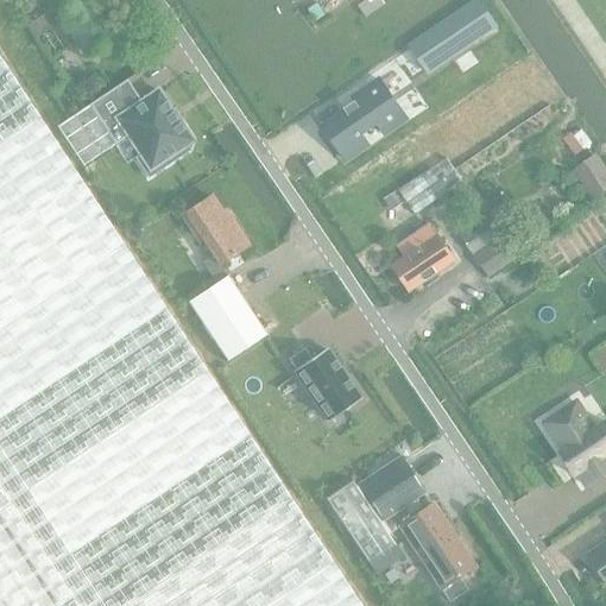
[(24,0),(19,4),(25,12),(39,2),(37,0),(24,0)]
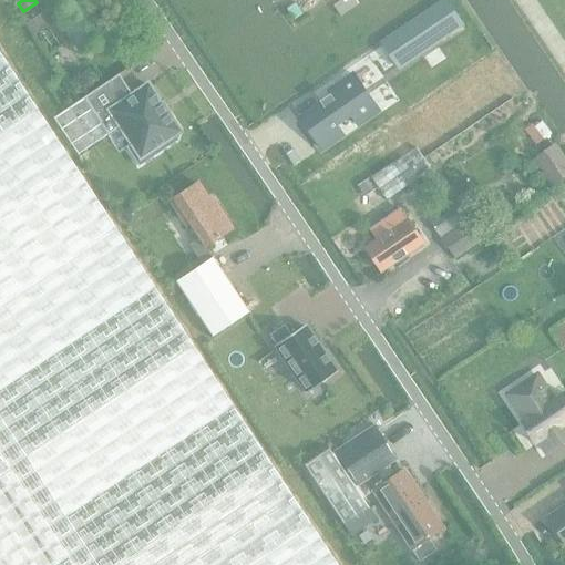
[(443,0),(384,40),(401,67),(464,23),(448,0),(443,0)]
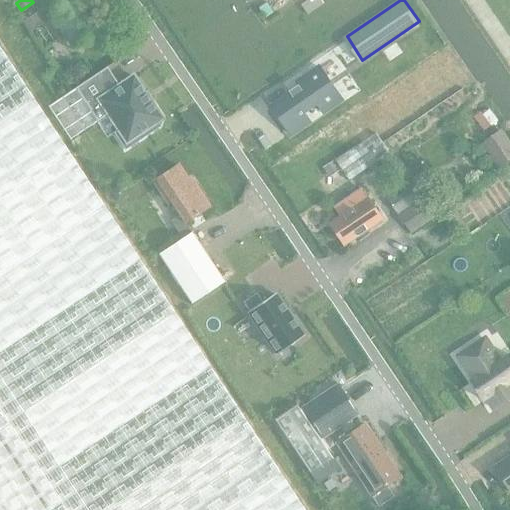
[(0,509),(305,509),(0,46),(0,509)]
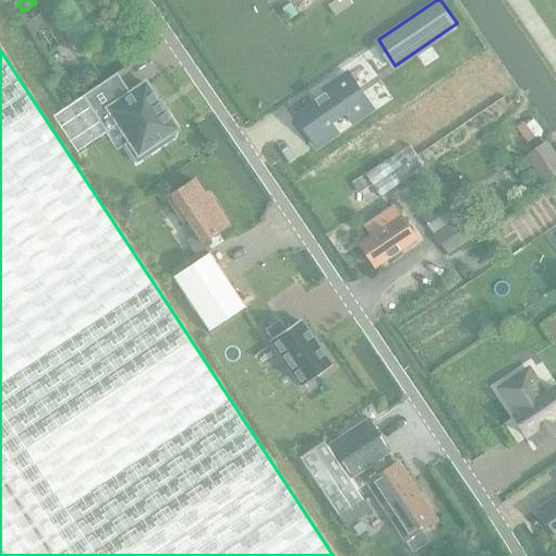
[(117,72),(83,95),(107,131),(118,123),(130,141),(125,144),(137,161),(174,136),(172,132),(178,129),(165,109),(166,108),(160,100),(159,101),(146,81),(127,95),(122,89),(127,86),(117,72)]
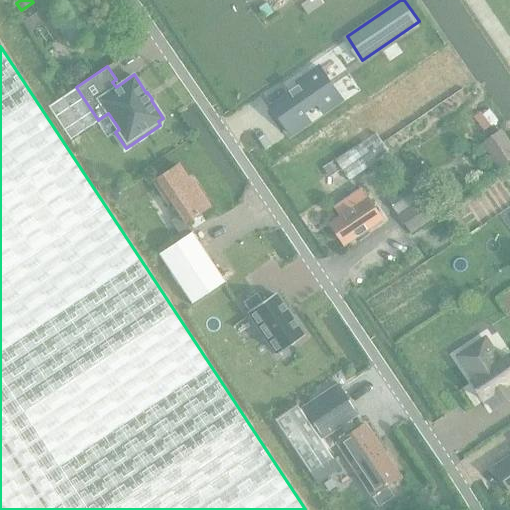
[(343,97),(322,66),(298,82),(300,85),(292,91),(293,93),(274,106),(292,132),(311,120),(305,111),(319,102),(325,110),(343,97)]
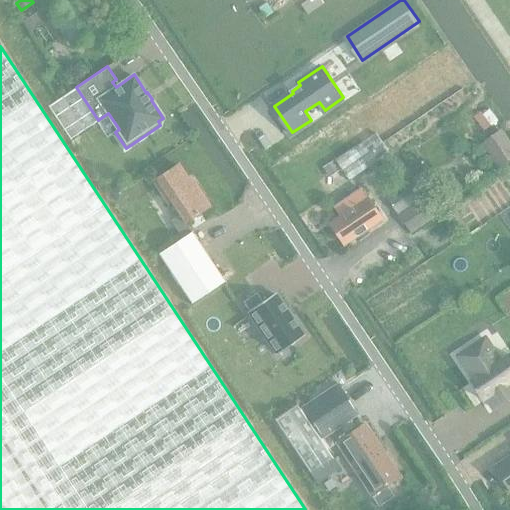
[(71,138),(98,120),(76,87),(49,105),(71,138)]
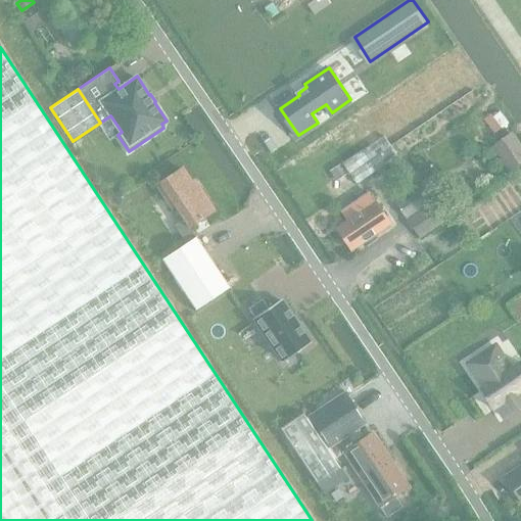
[(520,138),(516,131),(495,144),(512,170),(520,163),(520,138)]
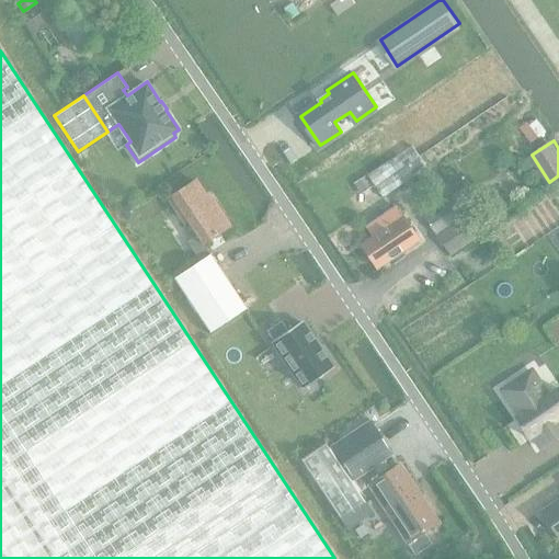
[(392,159),(369,174),(385,197),(408,182),(430,167),(414,145),(392,159)]
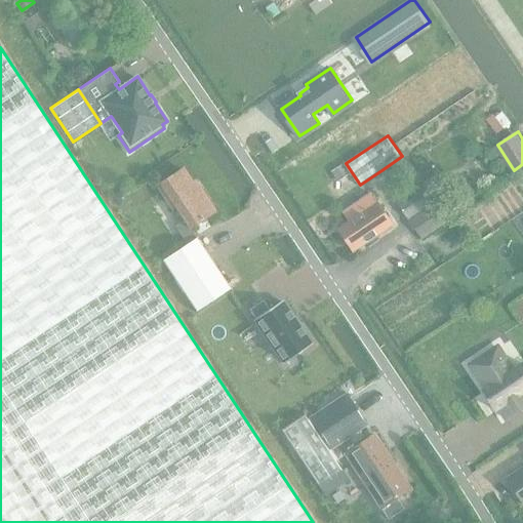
[(344,164),(333,170),(339,180),(350,173),(344,164)]
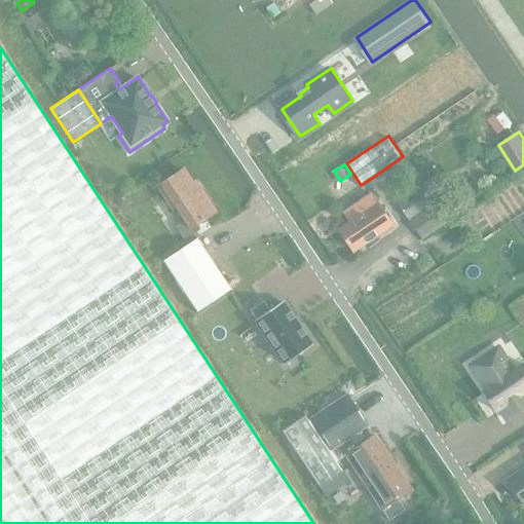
[(184,167),(158,185),(173,208),(177,206),(186,220),(176,226),(188,244),(164,259),(198,311),(231,290),(190,228),(217,210),(201,187),(198,189),(196,186),(184,167)]
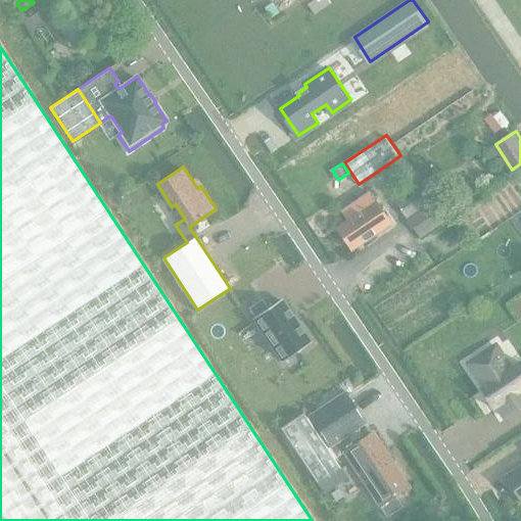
[(445,221),(439,211),(421,184),(397,200),(416,227),(422,236),(445,221)]
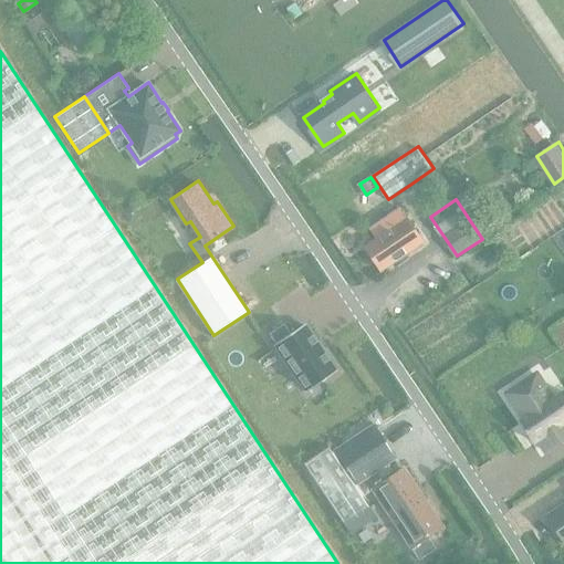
[(135,204),(123,211),(131,223),(143,215),(135,204)]
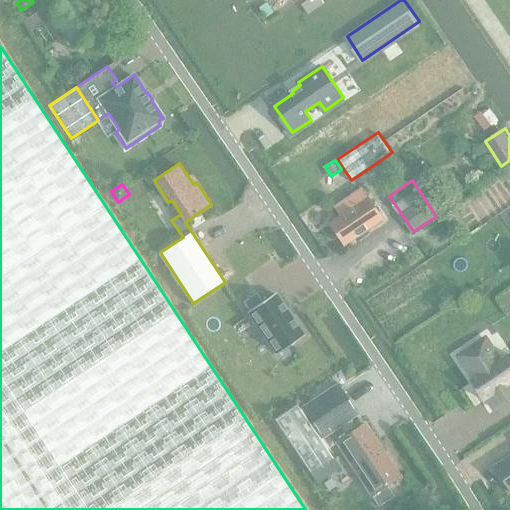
[(341,214),(332,221),(346,243),(358,235),(360,239),(371,231),(368,228),(385,217),(382,213),(371,195),(369,196),(365,189),(363,186),(359,188),(335,204),(341,214)]
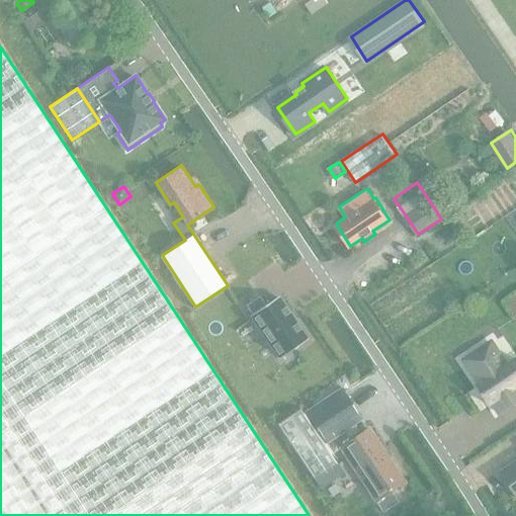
[(247,304),(253,313),(251,314),(281,357),(308,339),(278,295),(266,304),(260,294),(247,304)]
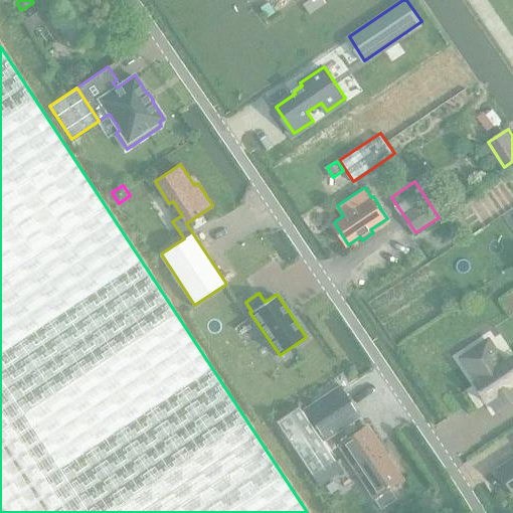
[(489,340),(465,357),(480,379),(476,382),(488,401),(492,398),(497,404),(500,410),(512,401),(512,354),(503,361),(489,340)]
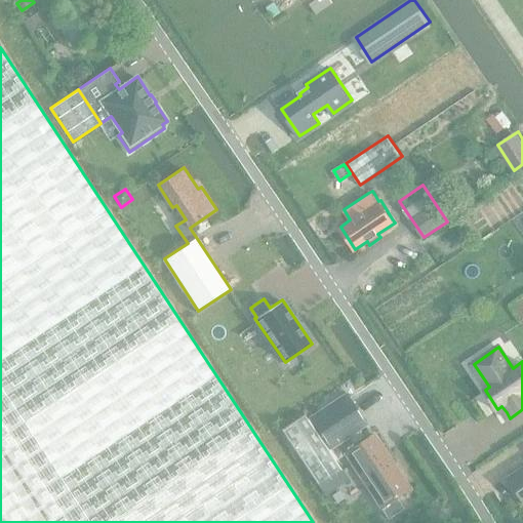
[(345,452),(365,439),(359,429),(368,424),(348,393),(309,418),(316,430),(317,429),(330,448),(331,447),(338,458),(346,454),(345,452)]
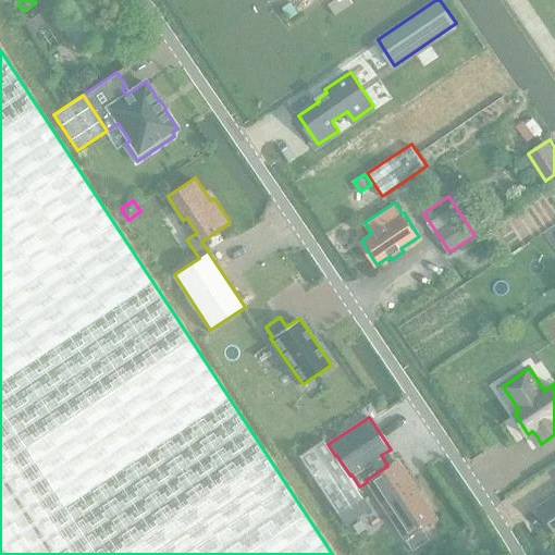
[(299,455),(338,514),(362,497),(323,439),(299,455)]
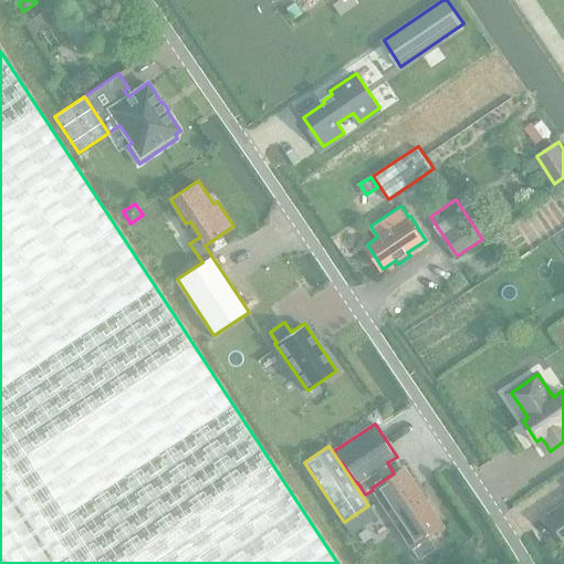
[(404,467),(394,473),(372,488),(373,490),(411,546),(419,557),(435,547),(427,535),(444,524),(404,467)]
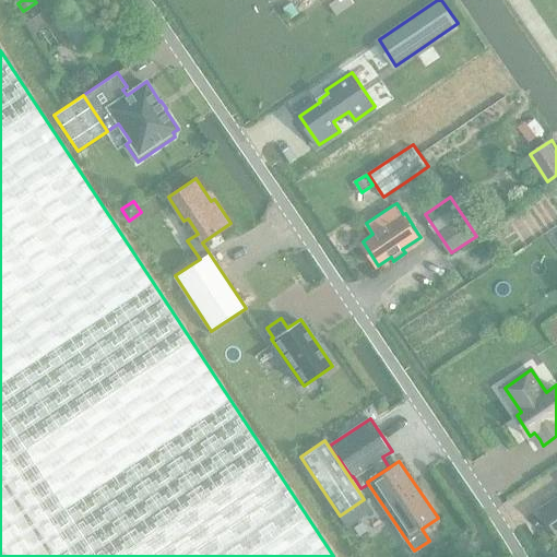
[(556,498),(543,508),(546,512),(543,517),(549,526),(555,525),(556,528),(556,498)]
